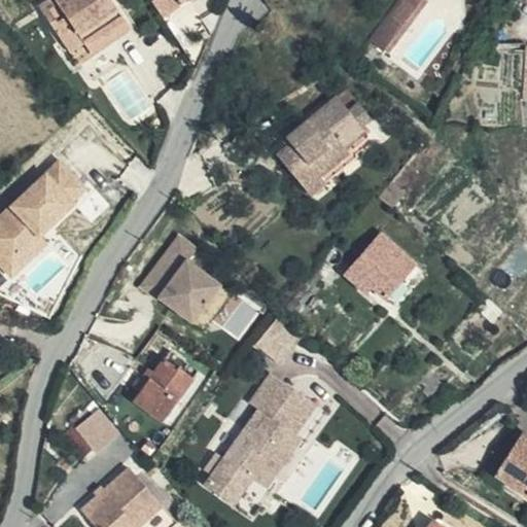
[(108,0),(45,0),(37,5),(72,62),(126,29),(108,0)]
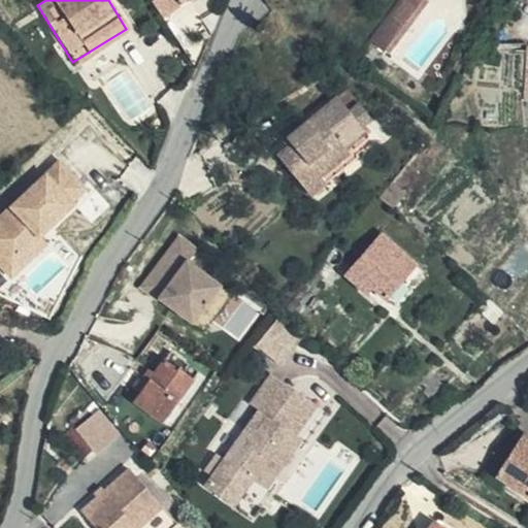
[(402,31),(385,54),(389,57),(428,4),(421,0),(403,0),(389,21),(402,31)]
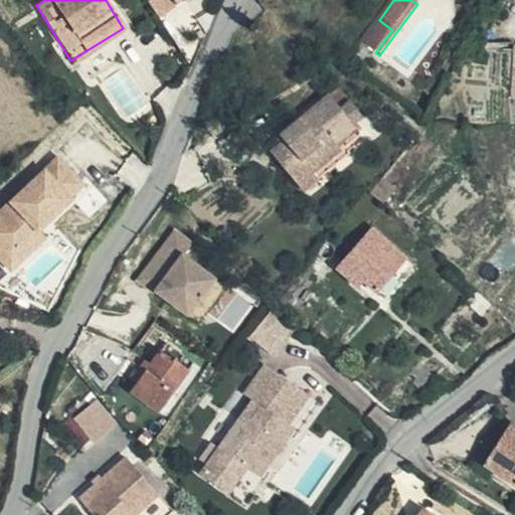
[(379,20),(362,42),(375,52),(392,30),(379,20)]
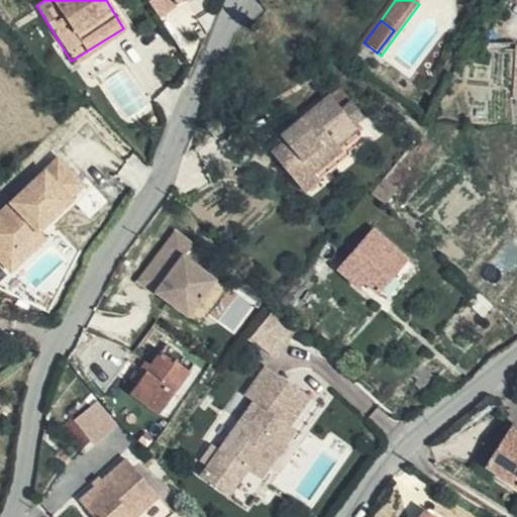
[(289,144),(275,154),(309,196),(356,158),(352,151),(369,137),(359,128),(369,121),(354,105),(345,113),(333,99),(283,139),(289,144)]
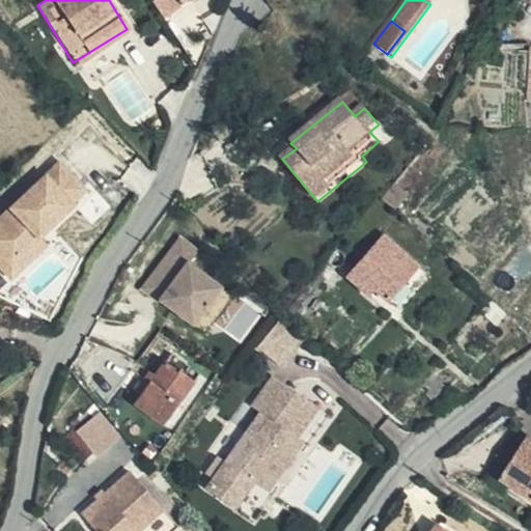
[(82,192),(56,164),(15,202),(21,208),(4,225),(0,220),(0,272),(3,276),(21,259),(15,252),(31,235),(36,241),(70,207),(68,205),(82,192)]
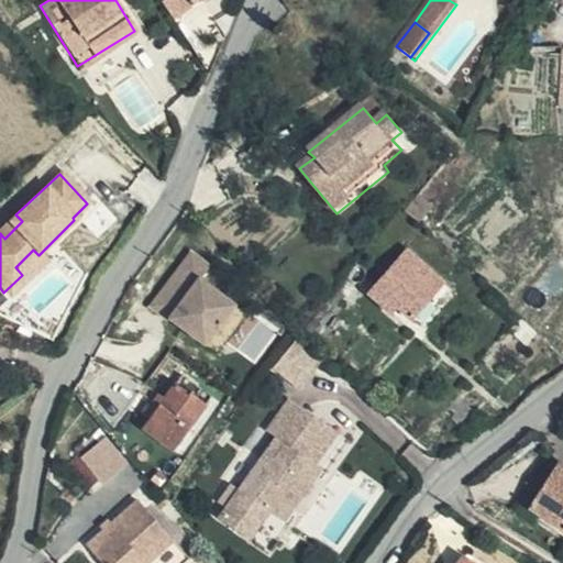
[(15,214),(0,229),(0,233),(4,239),(22,221),(15,214)]
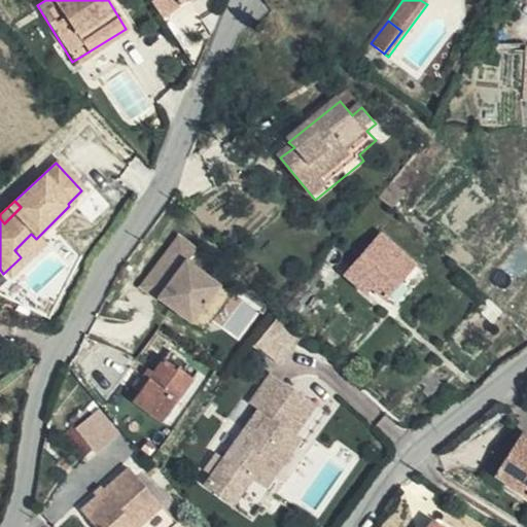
[(385,293),(415,260),(383,231),(348,270),(369,288),(374,283),(385,293)]
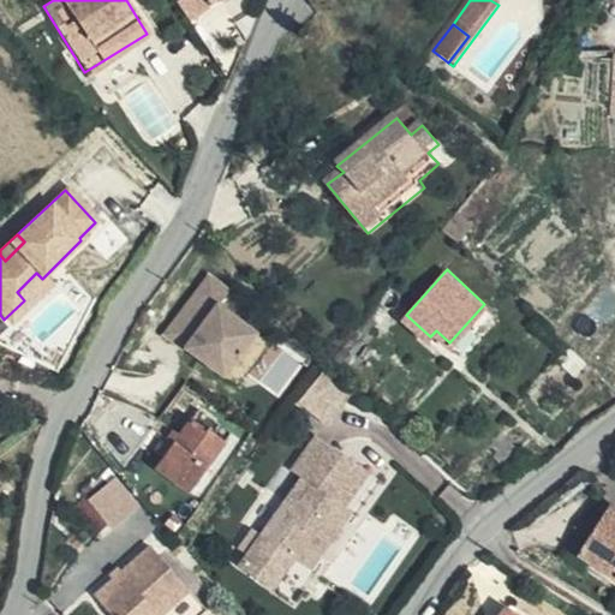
[(24,300),(4,320),(10,326),(49,286),(42,279),(36,273),(17,292),(24,300)]
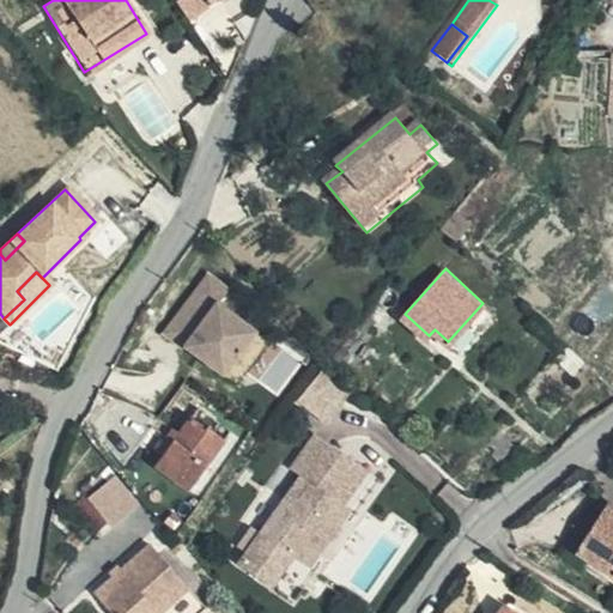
[(205,286),(167,333),(184,347),(177,357),(214,388),(248,346),(212,316),(224,303),(205,286)]
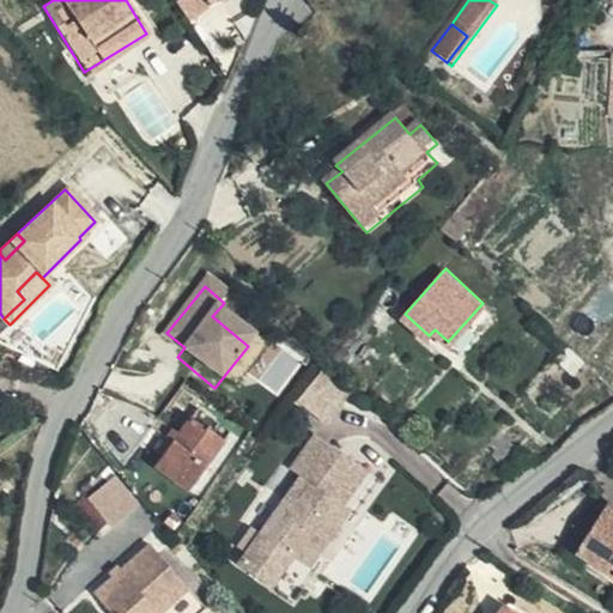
[(496,313),(483,303),(448,341),(459,351),(496,313)]
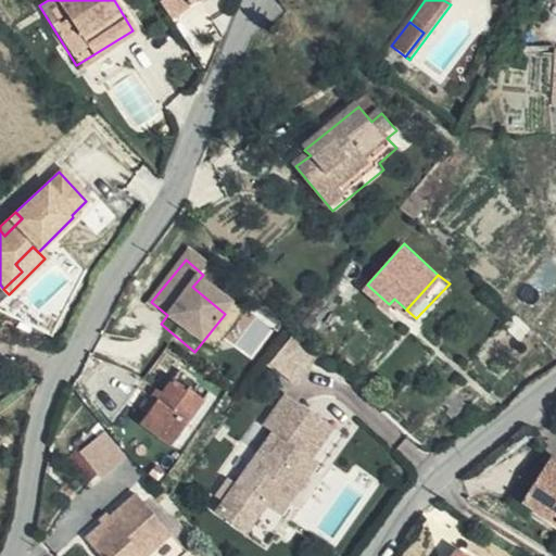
[(167,315),(151,302),(142,312),(160,326),(161,324),(167,315)]
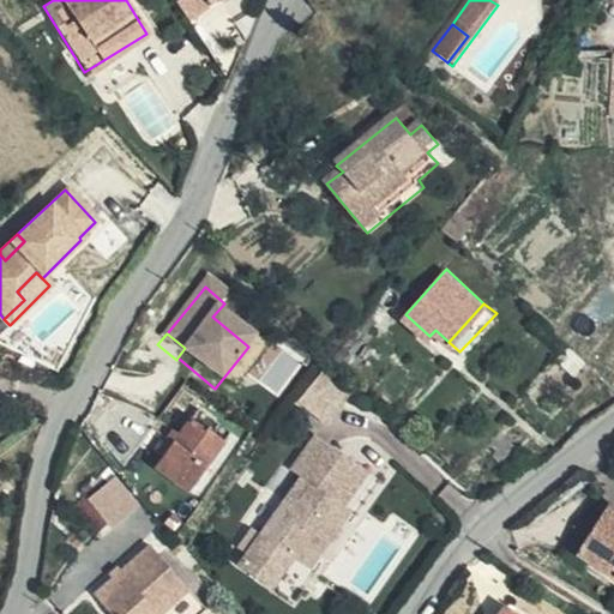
[(325,371),(304,398),(329,420),(351,392),(325,371)]
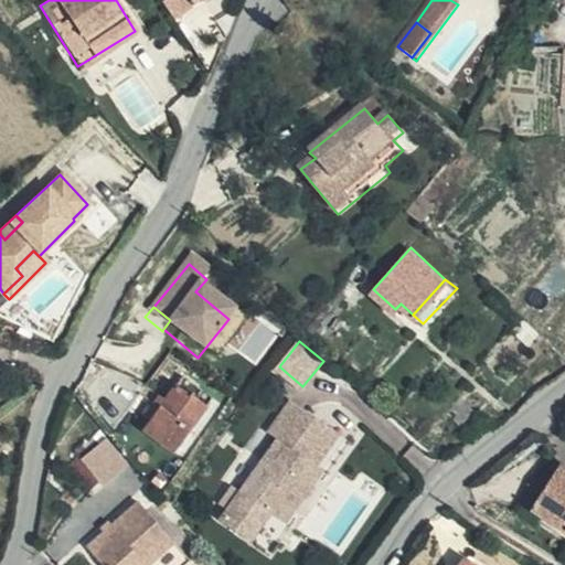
[(170,462),(204,417),(211,407),(181,386),(173,396),(141,439),(170,462)]
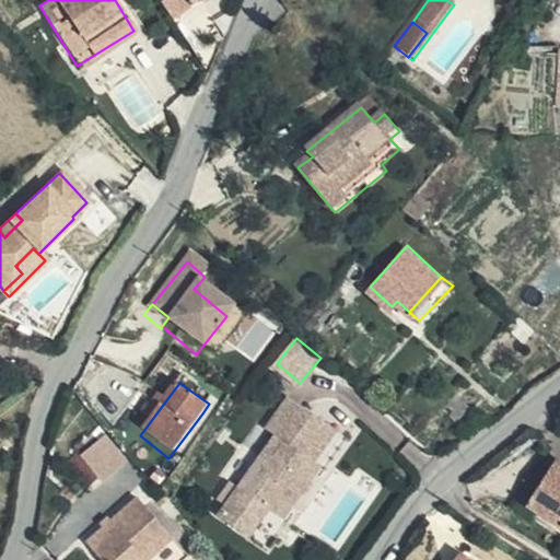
[(461,398),(448,412),(469,433),(482,418),(461,398)]
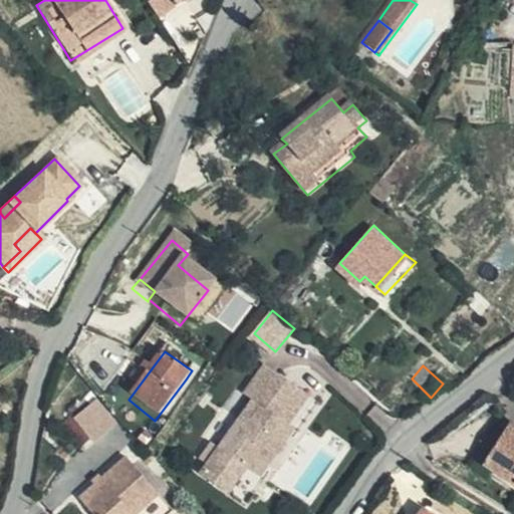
[(235,422),(212,455),(240,476),(255,456),(266,465),(288,436),(282,432),(302,403),(259,370),(238,401),(246,407),(254,414),(244,428),(235,422)]
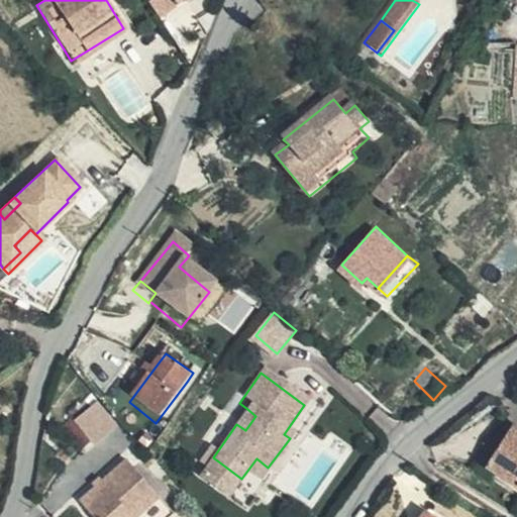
[(77,418),(92,437),(115,418),(101,400),(77,418)]
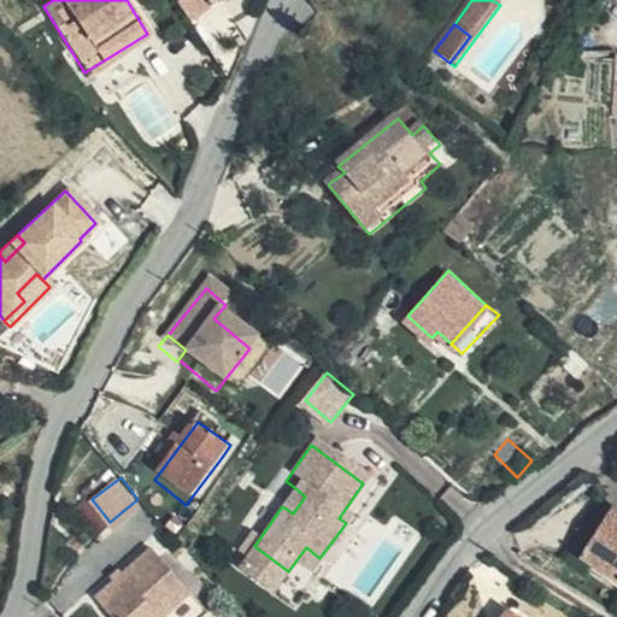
[(305,497),(295,488),(282,506),(293,513),(305,497)]
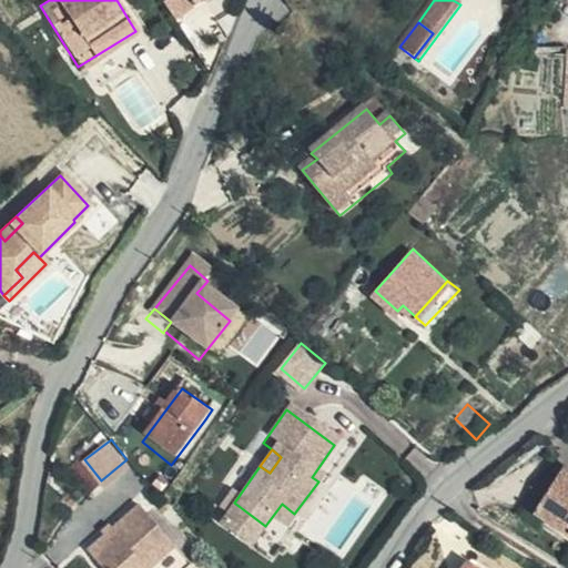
[(127,459),(101,480),(104,485),(130,464),(127,459)]
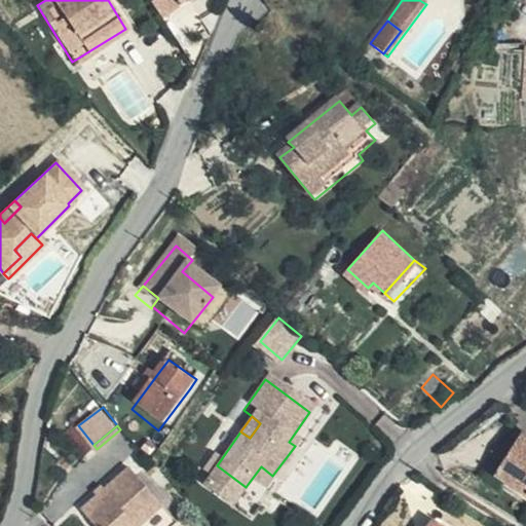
[(493,479),(525,497),(525,444),(517,439),(493,479)]
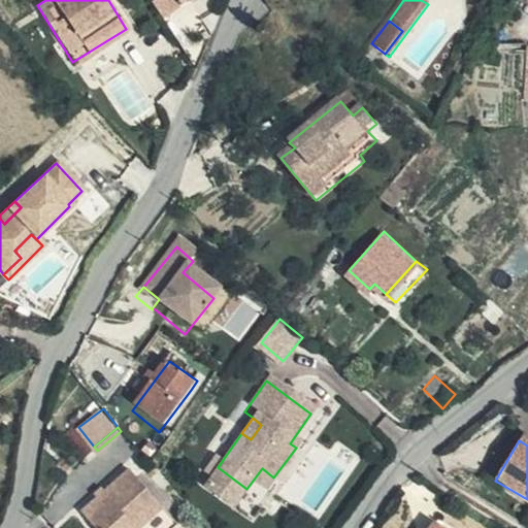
[(146,510),(159,498),(125,465),(78,510),(95,527),(156,527),(161,524),(146,510)]
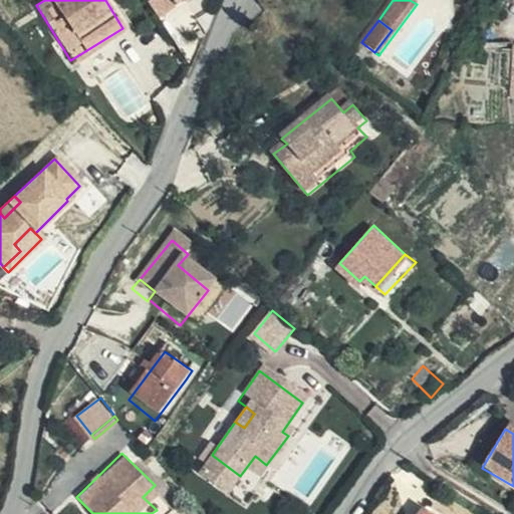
[(247,491),(252,484),(240,476),(212,455),(207,462),(247,491)]
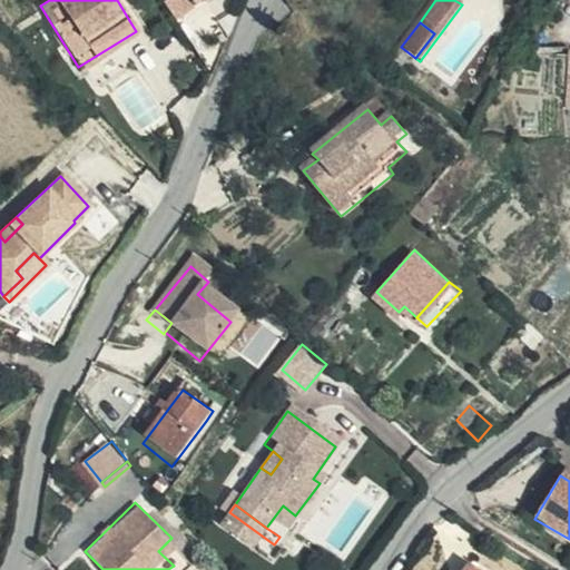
[(266,528),(279,537),(295,516),(283,505),(266,528)]
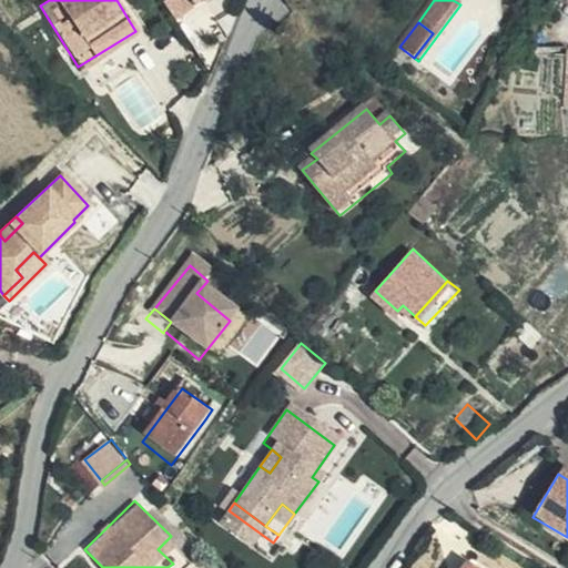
[(178,567),(190,556),(171,536),(158,549),(173,564),(168,567),(178,567)]
